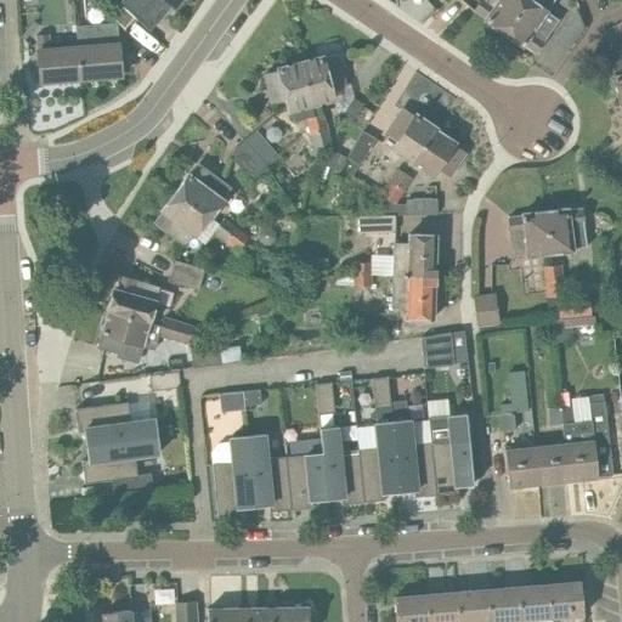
[(175,9),(180,0),(123,0),(120,5),(125,9),(147,29),(167,3),(175,9)]
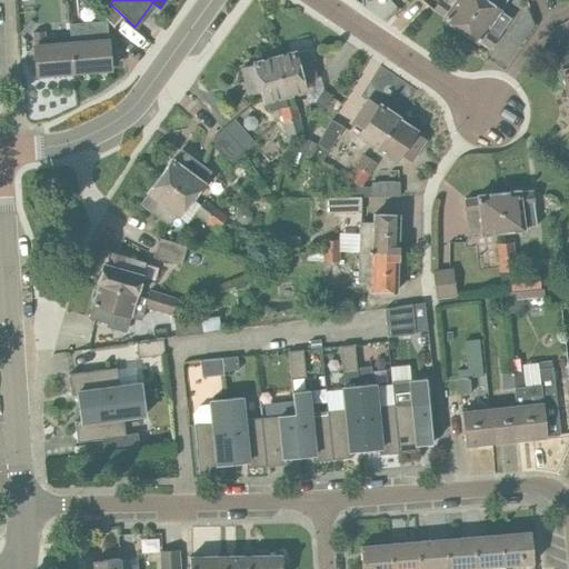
[(460,31),(481,0),(440,0),(433,10),(445,18),(443,19),(460,31)]
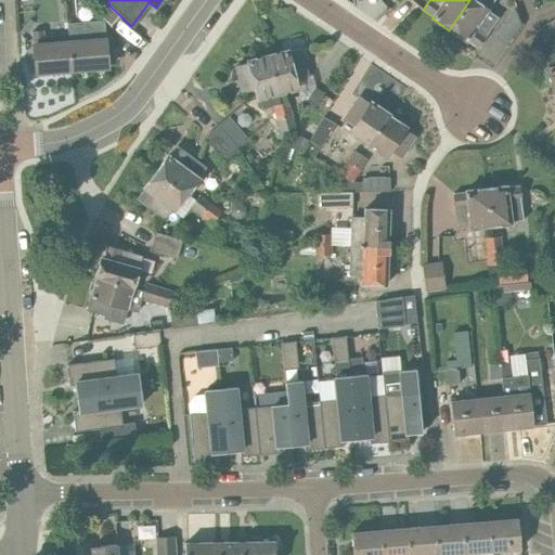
[(469,0),(449,30),(466,42),(467,41),(477,48),(493,25),(499,17),(488,11),(493,1),(491,0),(469,0)]
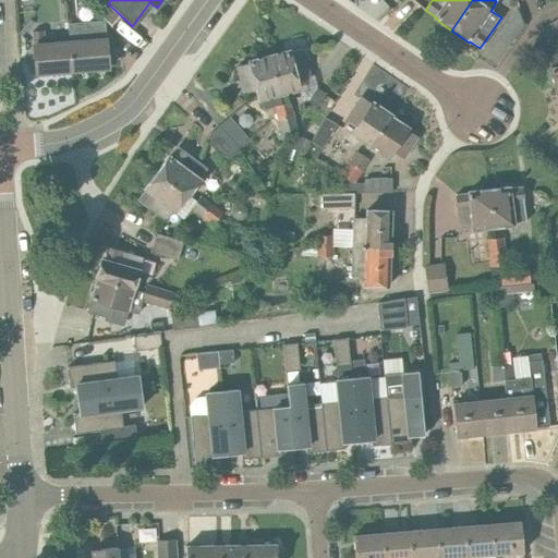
[(34,23),(31,20),(19,33),(23,36),(34,23)]
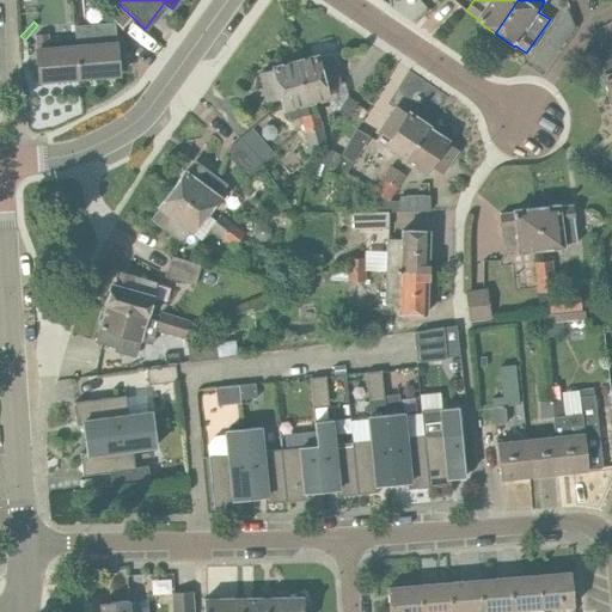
[(78,47),(80,79),(120,75),(115,22),(75,25),(78,47)]
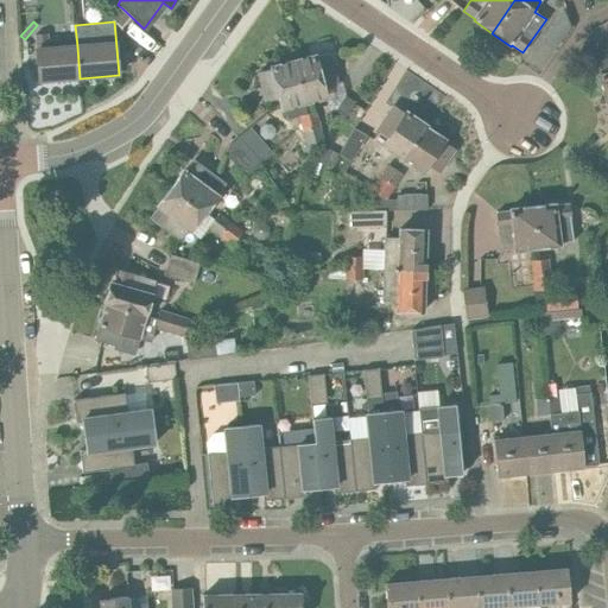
[(80,78),(77,46),(49,49),(48,35),(36,35),(40,81),(80,78)]
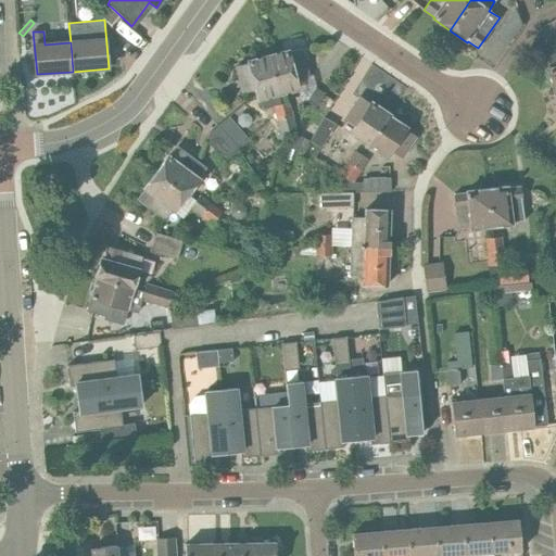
[(268,57),(278,93),(299,89),(297,79),(307,76),(301,50),(289,53),(289,51),(268,57)]
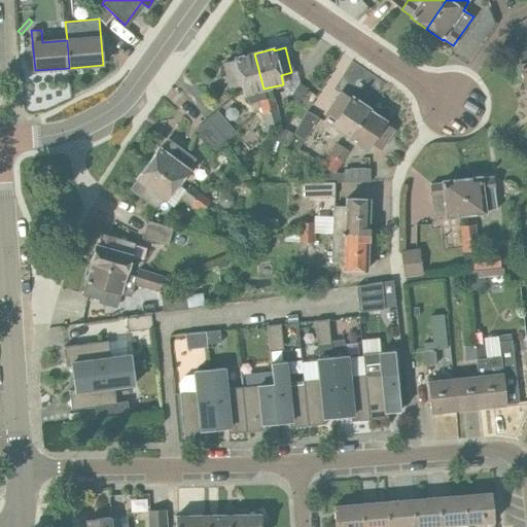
[(525,84),(526,83),(526,50),(518,54),(521,65),(520,65),(525,84)]
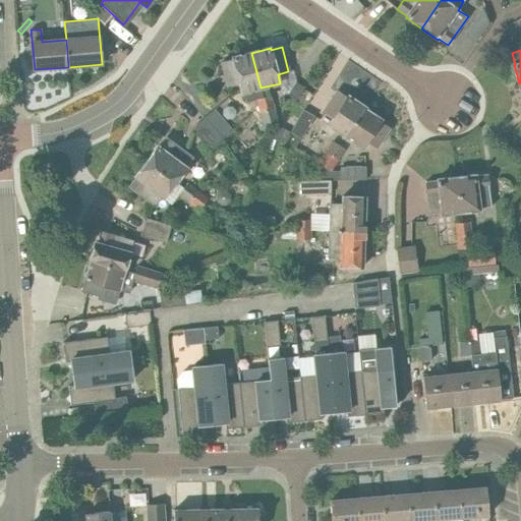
[(263,96),(261,88),(251,53),(233,58),(233,59),(222,62),(225,74),(226,74),(229,88),(240,84),(242,93),(244,93),(247,101),(255,98),(263,96)]
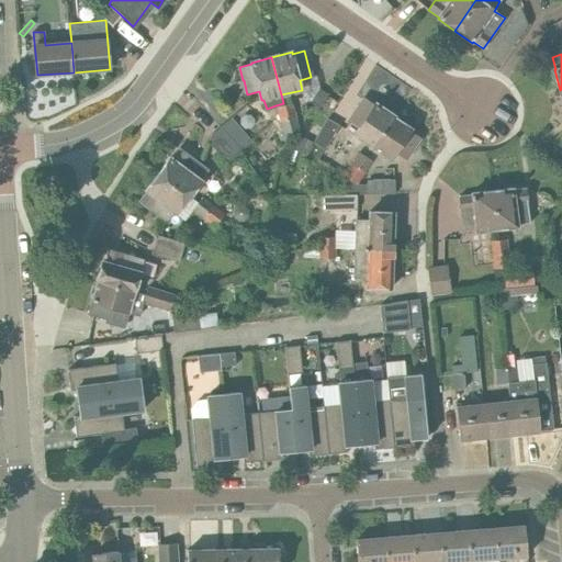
[(372,148),(393,116),(375,104),(374,105),(364,98),(349,122),(359,128),(355,135),(372,146),(371,147),(372,148)]
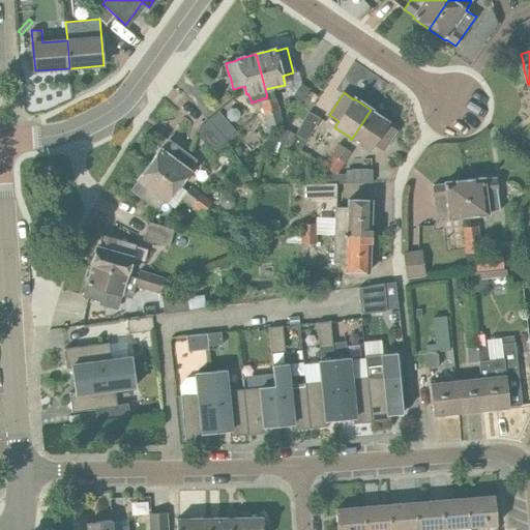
[(278,110),(275,95),(267,97),(260,99),(263,113),(278,110)]
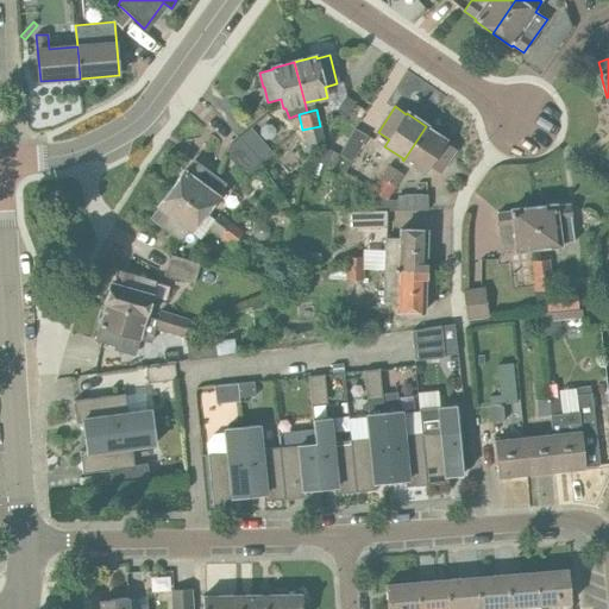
[(257,158),(261,163),(274,152),(251,126),(239,138),(257,158)]
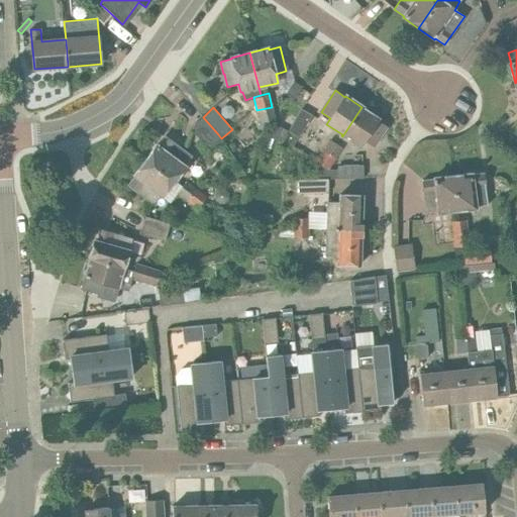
[(256,110),(261,124),(276,120),(272,107),(256,110)]
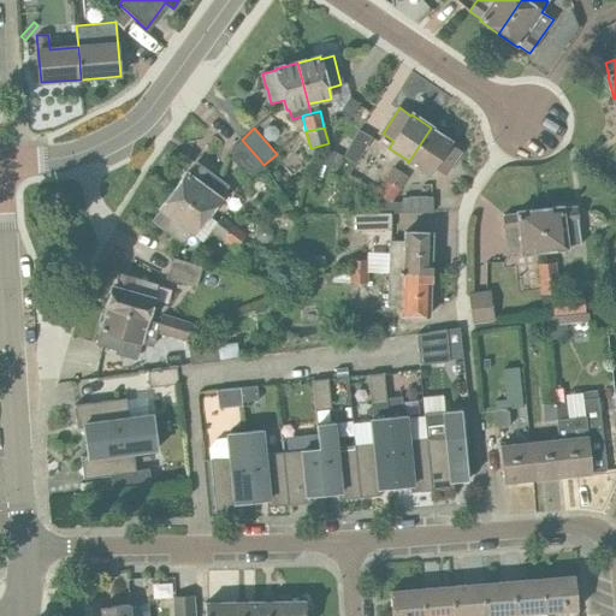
[(431,128),(408,163),(428,176),(433,167),(444,175),(452,164),(461,152),(449,143),(450,142),(431,129),(432,128),(431,128)]
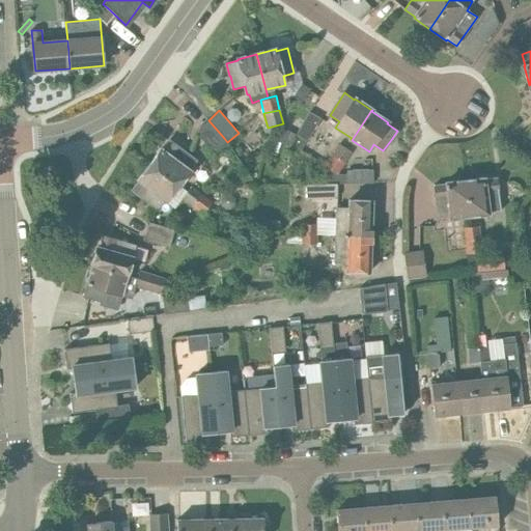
[(309,112),(297,135),(308,142),(322,119),(309,112)]
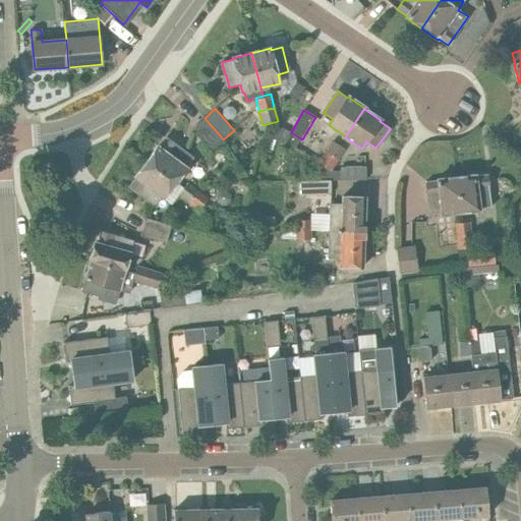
[(210,152),(223,139),(220,135),(205,118),(195,126),(193,132),(210,152)]
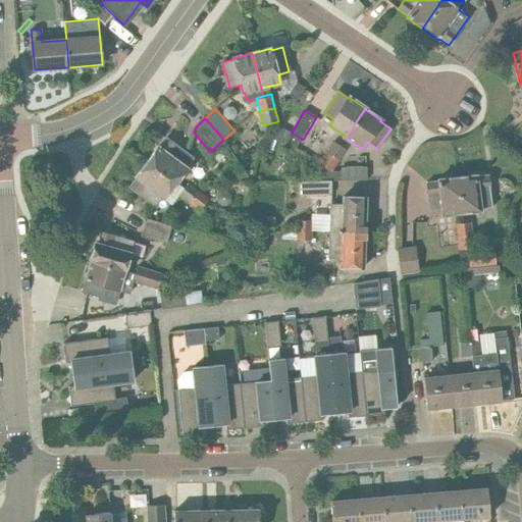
[(282,148),(290,134),(291,133),(276,125),(270,139),(266,137),(260,152),(270,156),(275,145),(282,148)]
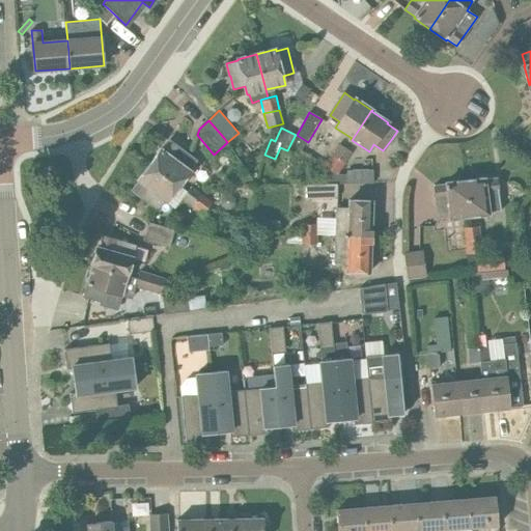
[(149,164),(178,187),(191,171),(197,162),(191,157),(170,140),(163,149),(161,148),(149,164)]
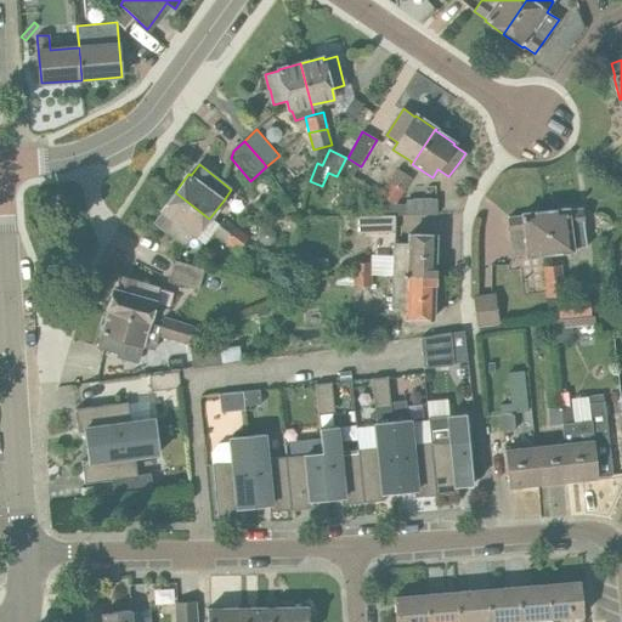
[(389,182),(403,191),(412,179),(397,169),(389,182)]
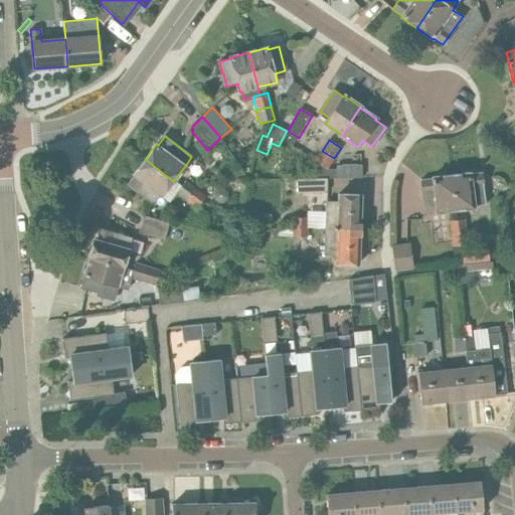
[(327,168),(334,158),(322,151),(315,162),(321,165),(327,169),(327,168)]
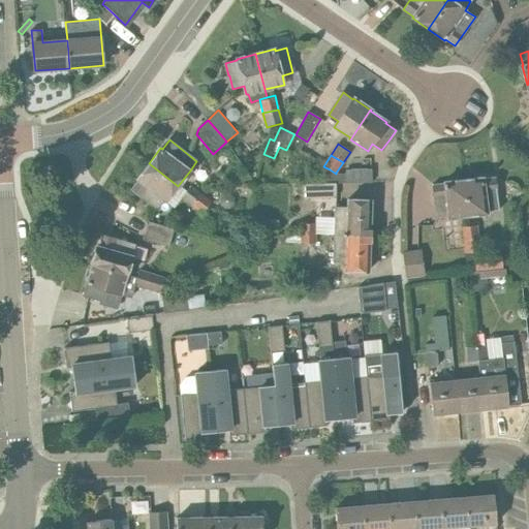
[(186,191),(178,186),(149,163),(136,180),(138,180),(131,189),(152,205),(157,210),(164,200),(174,208),(186,191)]
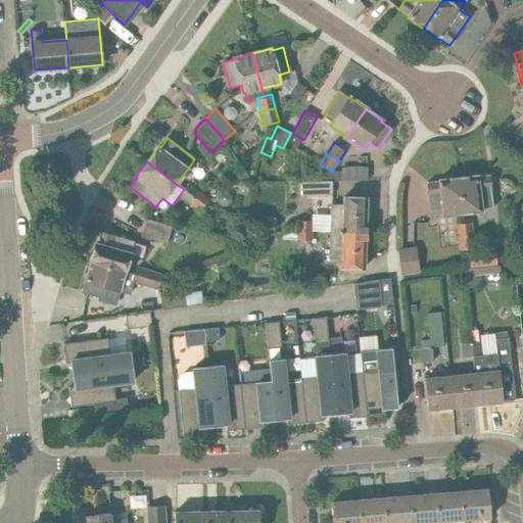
[(335,173),(332,171),(332,172),(326,168),(316,182),(331,182),(341,182),(367,181),(367,168),(341,169),(341,173),(335,173)]
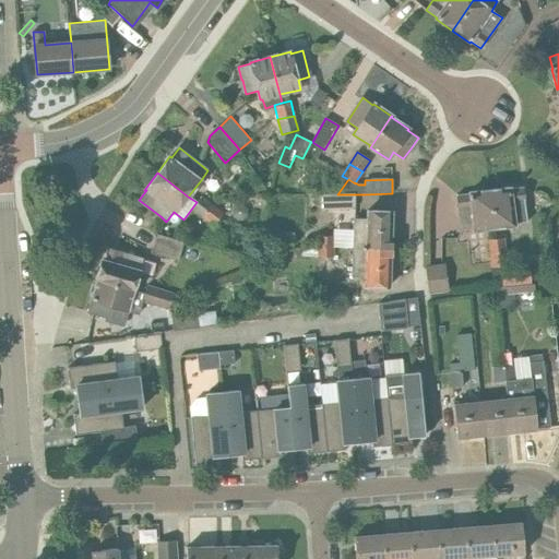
[(489,190),(495,228),(515,226),(515,224),(526,222),(526,214),(523,188),(510,189),(510,188),(489,190)]
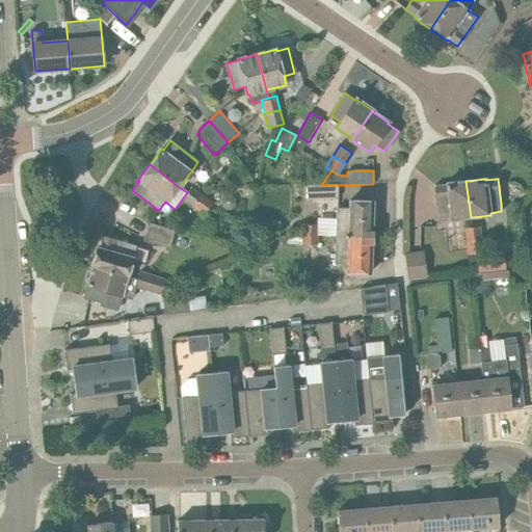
[(451,220),(471,217),(466,181),(447,183),(447,185),(434,186),(440,220),(451,218),(451,220)]
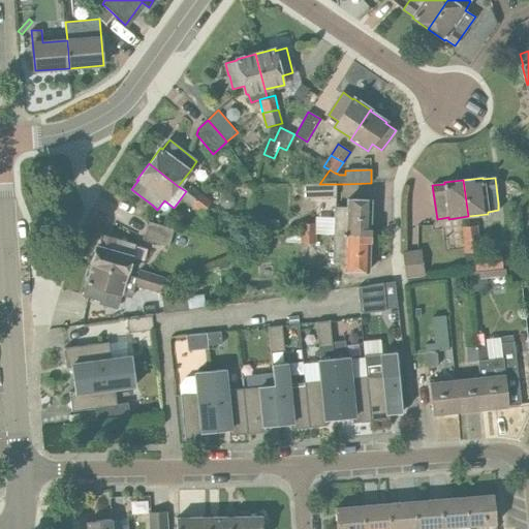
[(335,184),(319,184),(302,185),(302,199),(335,198),(335,184)]
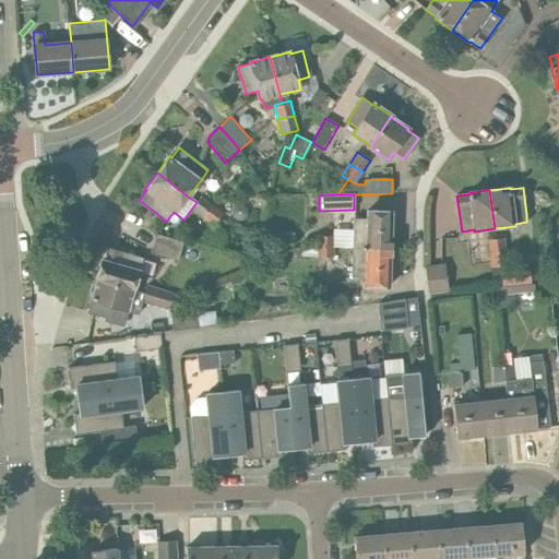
[(204,216),(213,204),(202,197),(193,209),(204,216)]
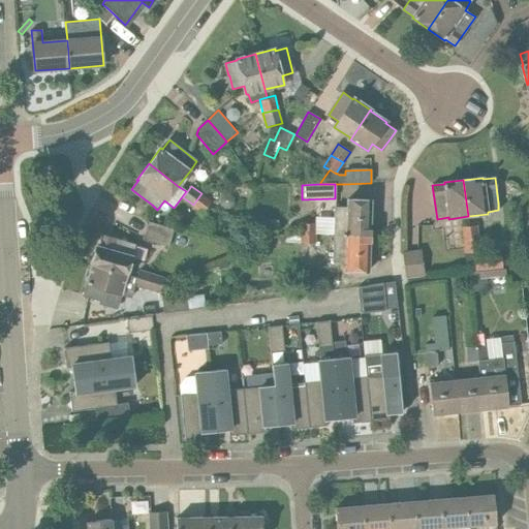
[(201,193),(193,205),(205,213),(213,201),(201,193)]
